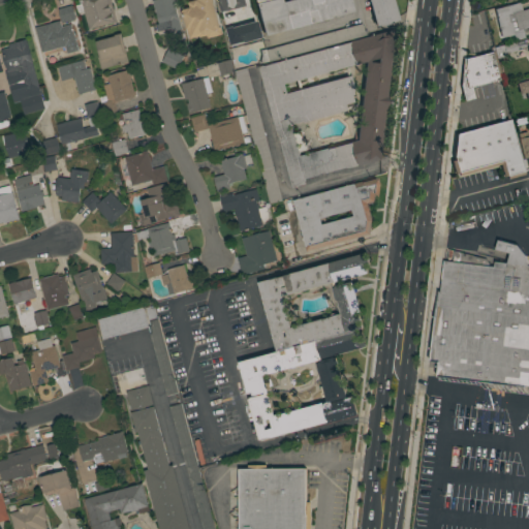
[(110,0),(117,22),(90,30),(85,11),(78,13),(75,5),(83,3),(81,0),(110,0)]
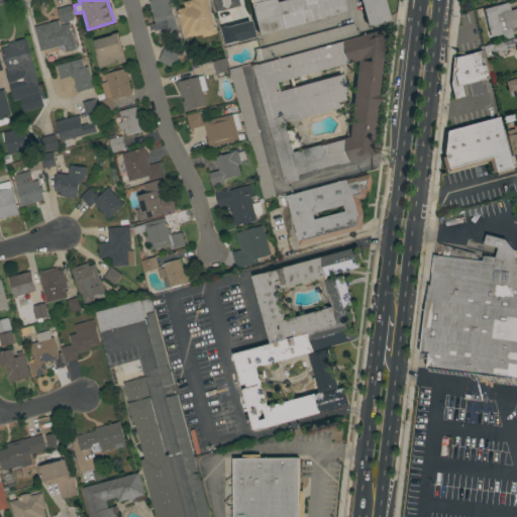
[(169,0),(177,29),(168,31),(167,27),(153,31),(152,24),(154,23),(148,1),(151,0),(169,0)]
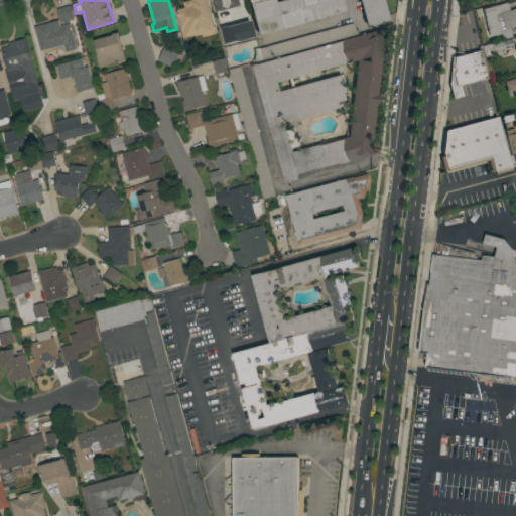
[(207,0),(217,33),(202,37),(202,34),(195,36),(195,35),(184,38),(176,8),(184,6),(183,2),(190,0),(207,0)]
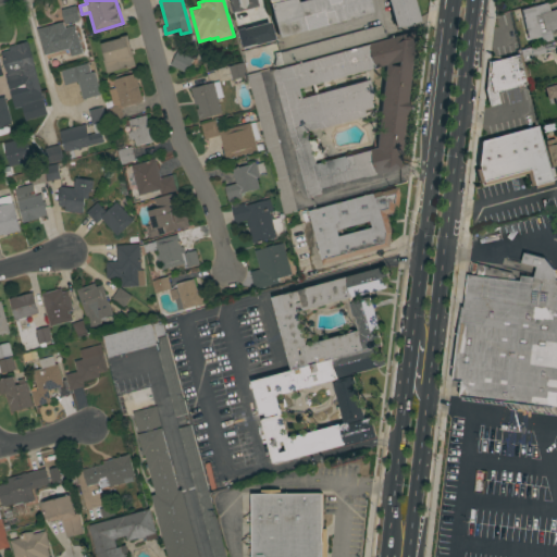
[(227,0),(255,0),(257,7),(232,13),(227,0)]
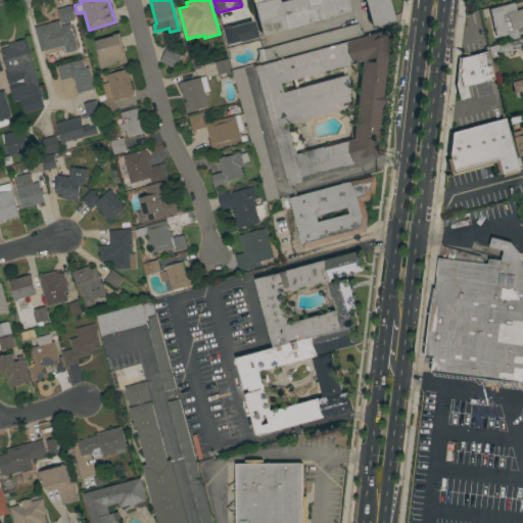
[(259,36),(249,0),(343,0),(347,11),(259,36)]
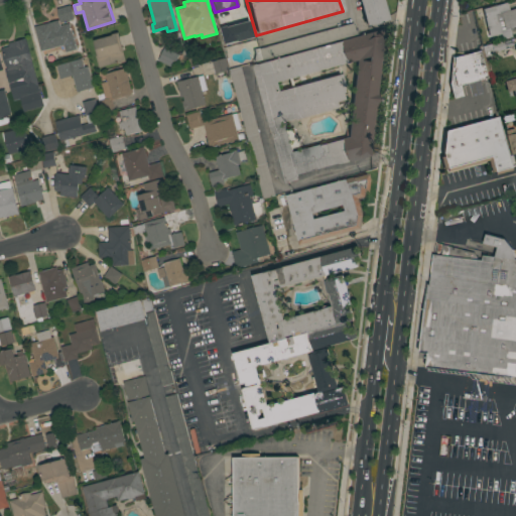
[(382,0),(387,20),(365,26),(358,0),(382,0)]
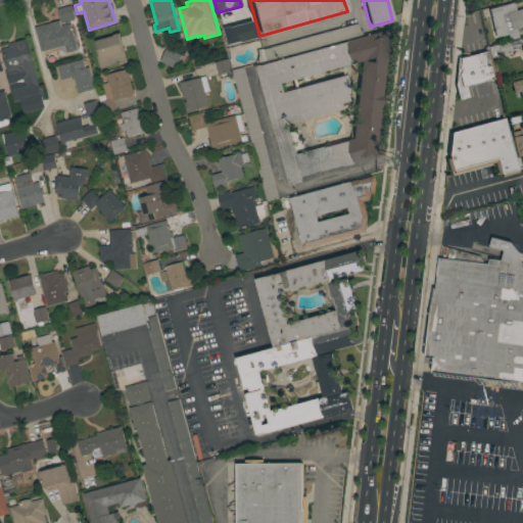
[(513,3),(515,10),(522,8),(522,26),(515,29),(517,38),(508,40),(506,35),(495,37),(488,9),(513,3)]
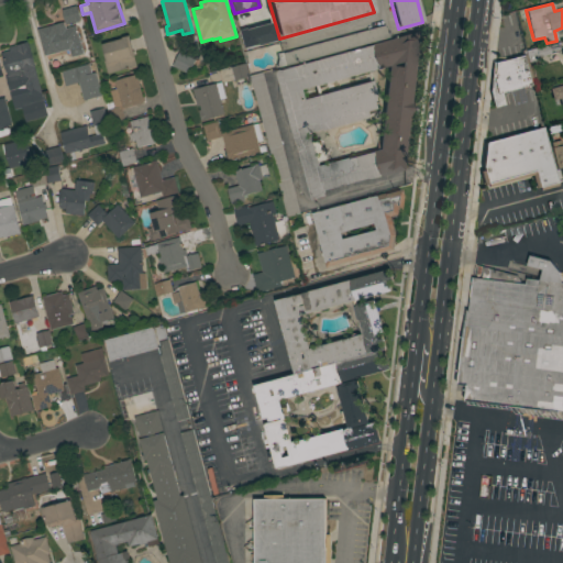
[(75,7),(79,21),(66,24),(62,10),(75,7)]
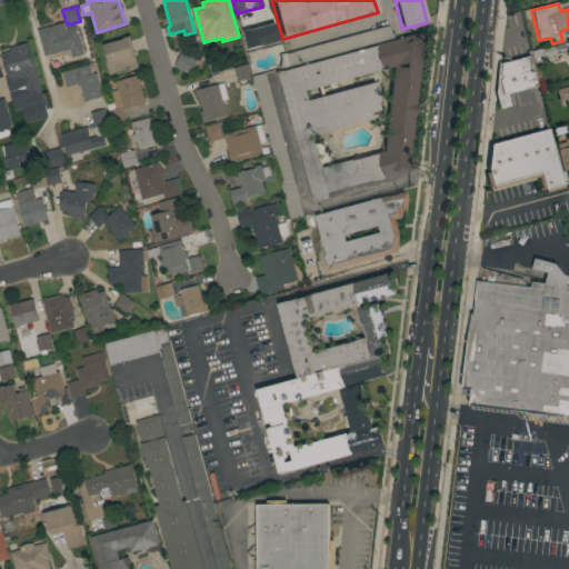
[(260,19),(272,15),(277,29),(263,32),(260,19)]
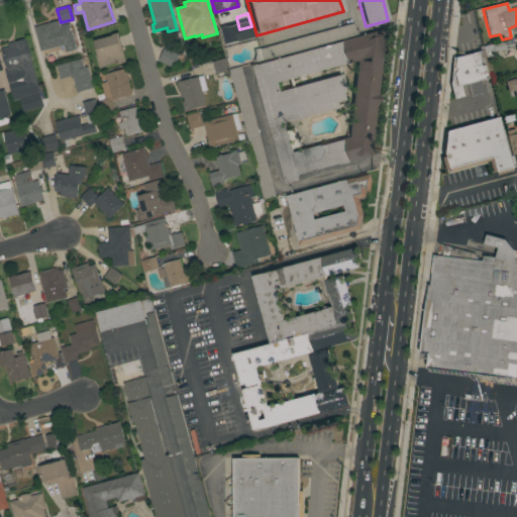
[(59,27),(62,26),(62,25),(66,23),(66,25),(69,24),(77,48),(66,53),(63,44),(40,52),(37,41),(45,39),(43,32),(59,27)]
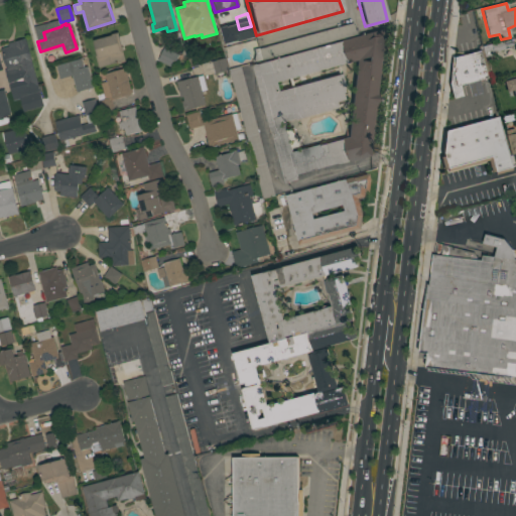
[(352,23),(355,30),(356,31),(356,32),(357,34),(252,62),(254,54),(253,49),(258,48),(258,49),(352,23)]
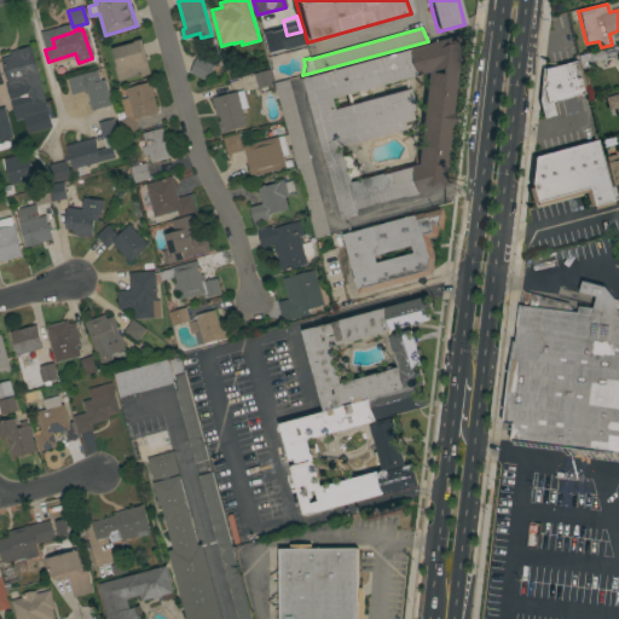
[(357,209),(358,215),(342,220),(324,152),(323,154),(302,77),(406,51),(406,50),(458,35),(460,39),(441,187),(357,209)]
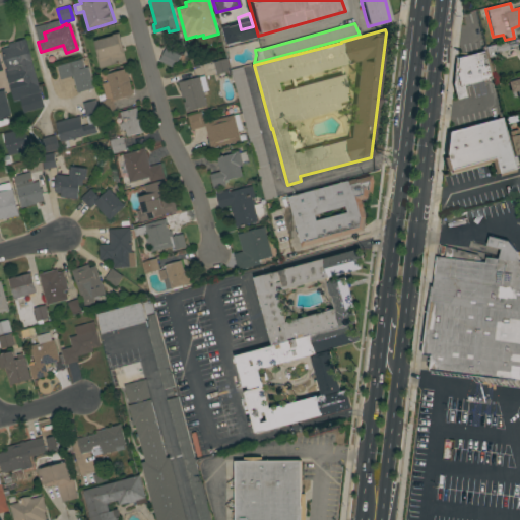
[(113,36),(113,35),(119,33),(125,53),(124,53),(126,62),(119,64),(118,63),(99,69),(95,56),(98,56),(93,42),(113,36)]
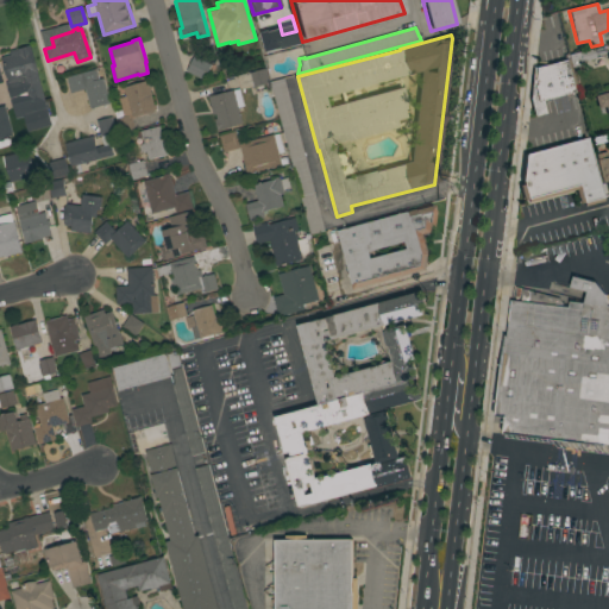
[(46,110),(48,117),(31,121),(30,115),(37,114),(35,105),(20,110),(17,96),(10,99),(6,85),(8,83),(1,57),(11,55),(10,51),(18,49),(29,45),(46,110)]
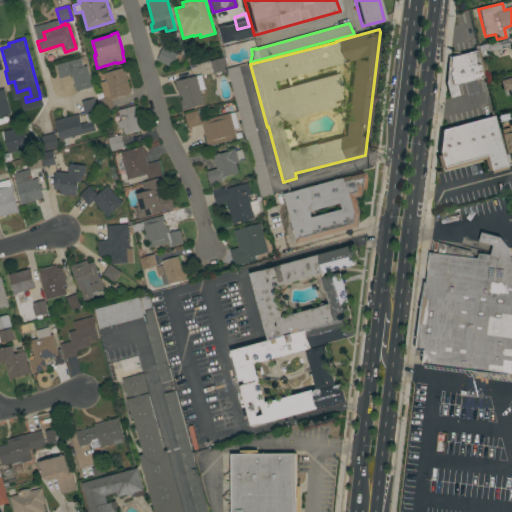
[(473,46),(476,45),(477,47),(486,44),(497,41),(500,49),(488,52),(489,55),(480,57),(485,77),(481,78),(473,49),(473,46)]
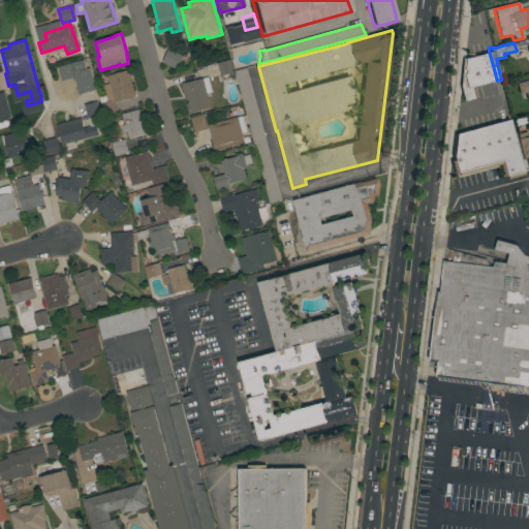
[(183,56),(177,69),(162,62),(167,49),(183,56)]
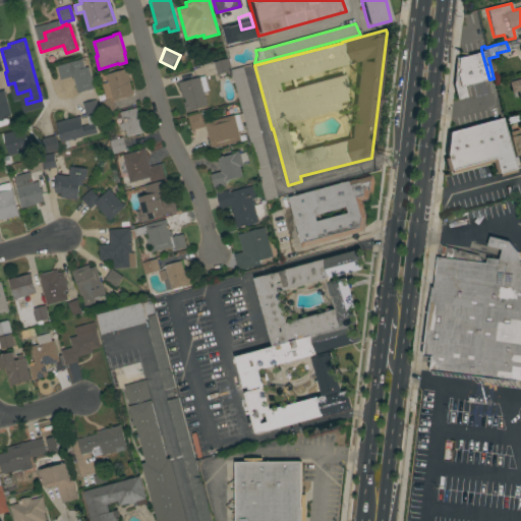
[(490,80),(463,88),(466,98),(456,100),(453,85),(455,57),(481,50),(489,79),(490,80)]
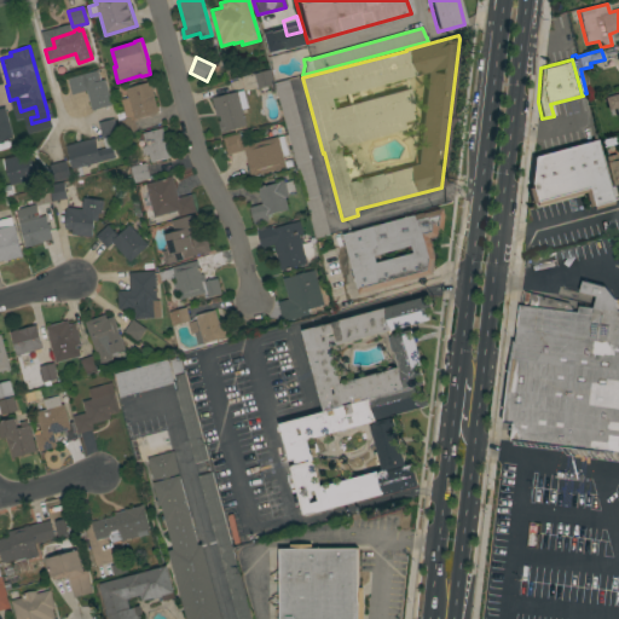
[(254,74),(270,70),(273,85),(258,90),(254,74)]
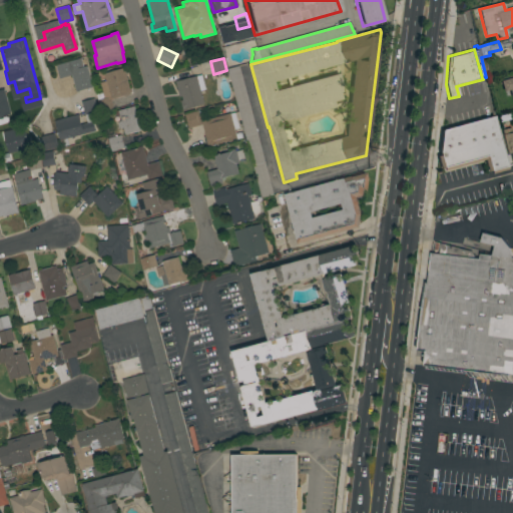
[(70,71),(86,66),(92,87),(76,91),(70,71)]
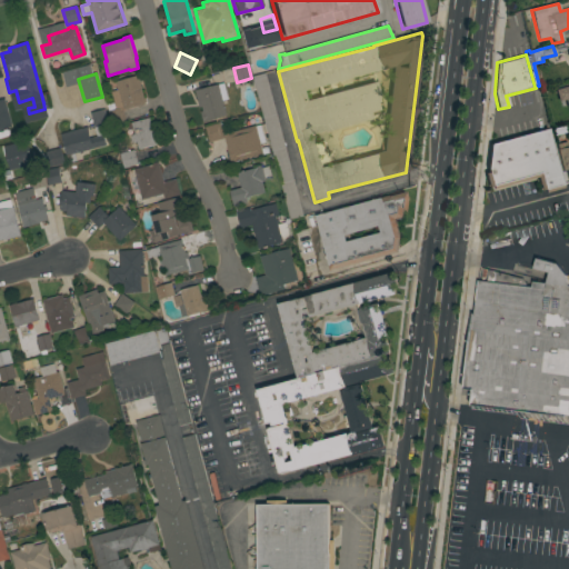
[(252,77),(266,73),(302,216),(290,219),(252,77)]
